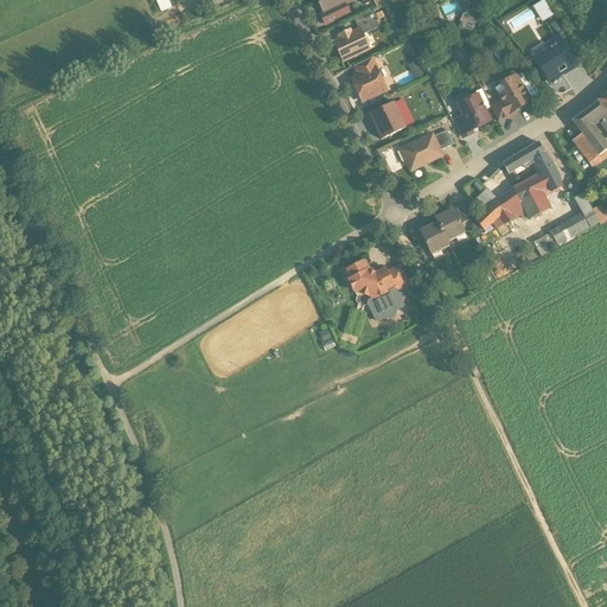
[(155,0),(161,13),(172,10),(167,0),(155,0)]
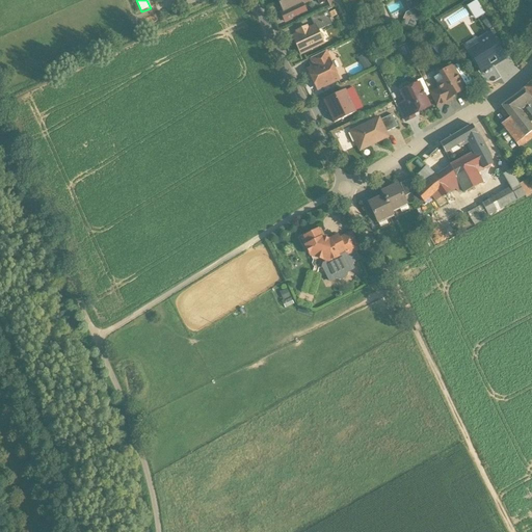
[(309,0),(276,0),(284,12),(281,14),(285,23),(297,17),(293,9),(310,1),(309,0)]
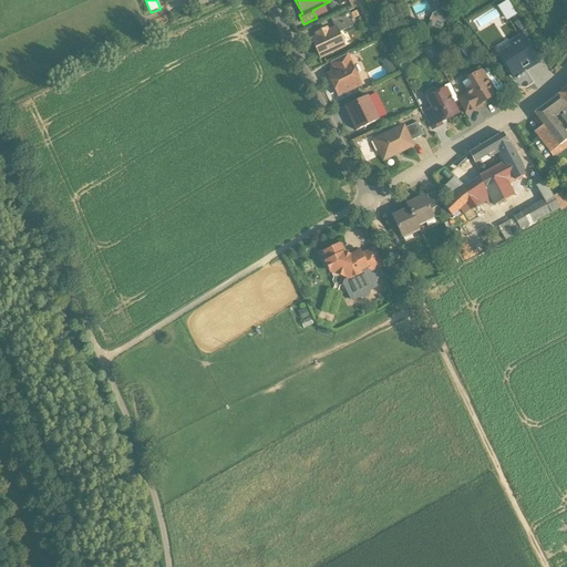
[(428,0),(412,8),(419,21),(435,12),(429,0),(428,0)]
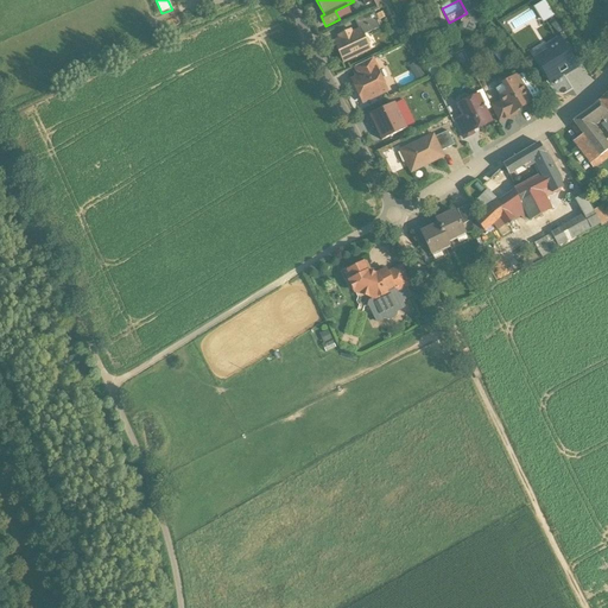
[(508,37),(540,19),(532,5),(500,23),(508,37)]
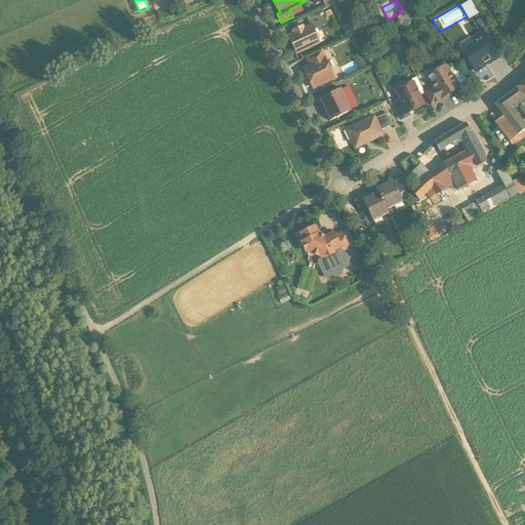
[(469,19),(476,16),(470,4),(462,8),(469,19)]
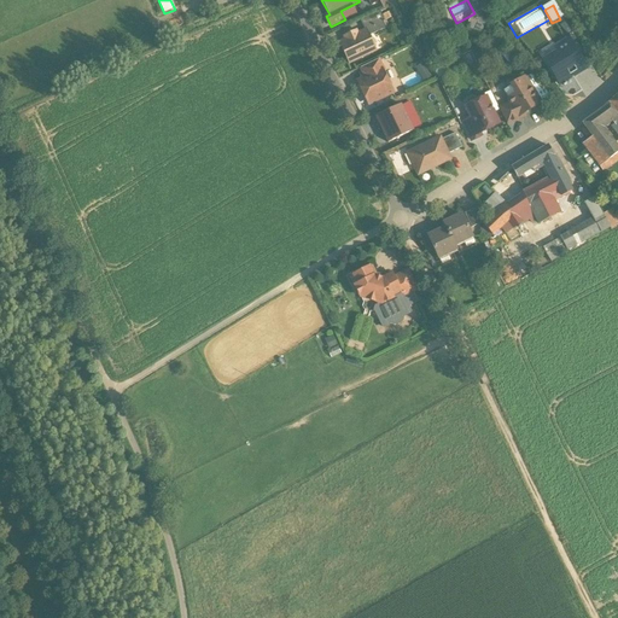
[(379,12),(360,22),(365,31),(366,31),(368,38),(385,29),(383,23),(384,22),(379,12)]
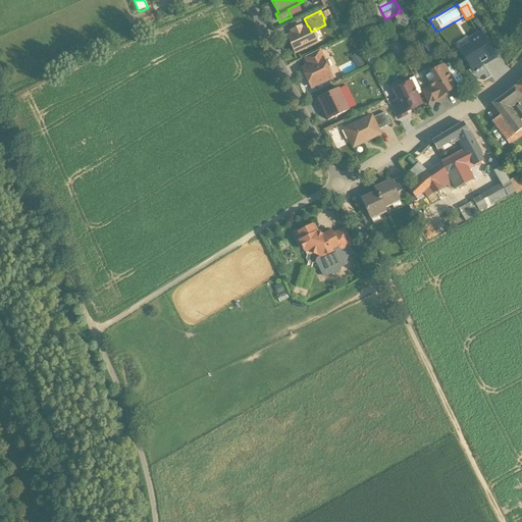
[(407,20),(400,17),(397,23),(399,24),(397,29),(403,31),(407,20)]
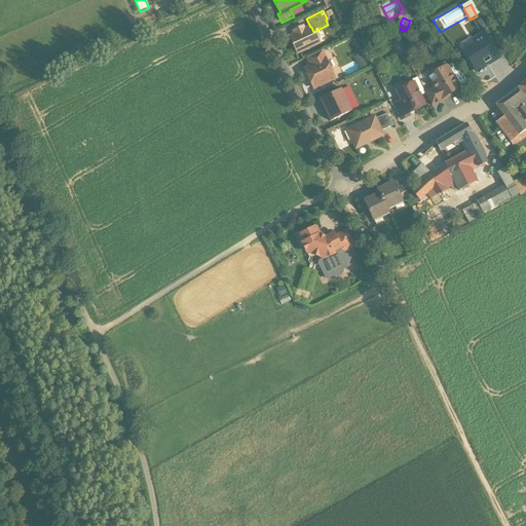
[(303,28),(297,31),(298,33),(289,38),(297,54),(312,47),(312,45),(318,42),(313,32),(311,27),(310,27),(304,31),(303,28)]
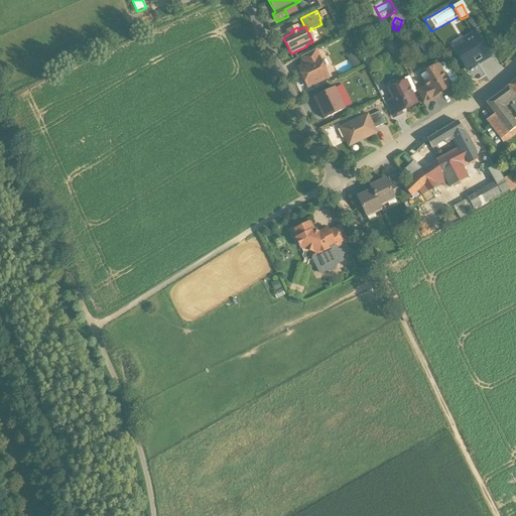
[(455,50),(467,73),(479,66),(490,58),(476,34),(465,40),(467,43),(455,50)]
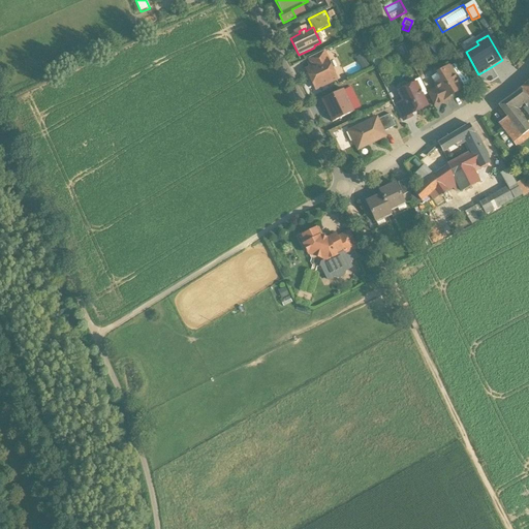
[(323,52),(308,59),(313,68),(320,65),(319,64),(328,60),(323,52)]
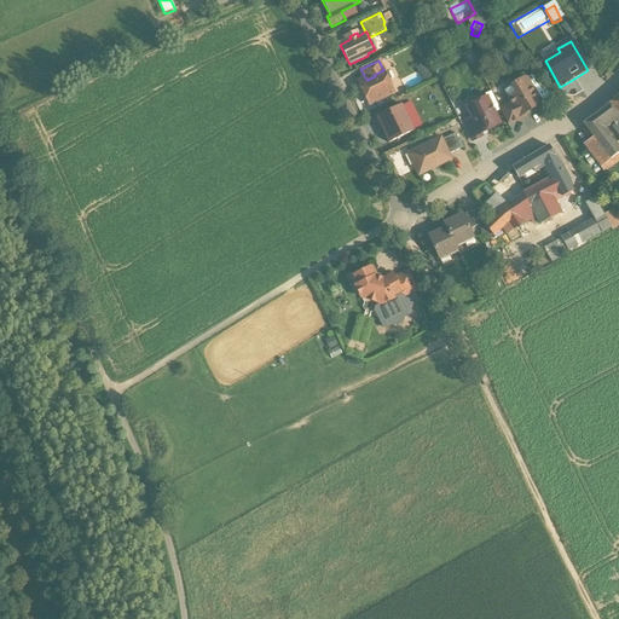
[(366,80),(359,84),(369,105),(393,94),(382,71),(383,71),(383,70),(374,75),(375,76),(366,80)]
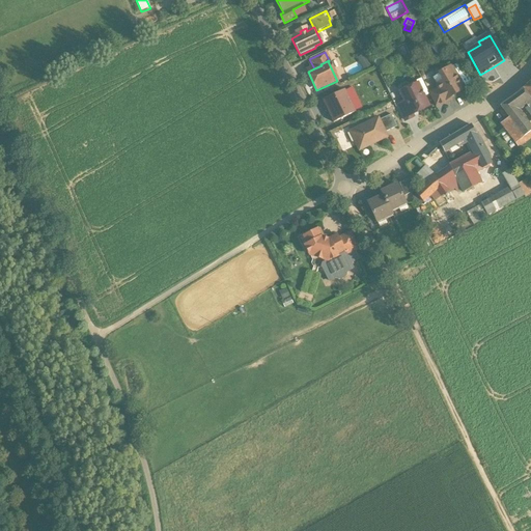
[(493,67),(480,75),(477,76),(483,84),(492,84),(500,80),(493,67)]
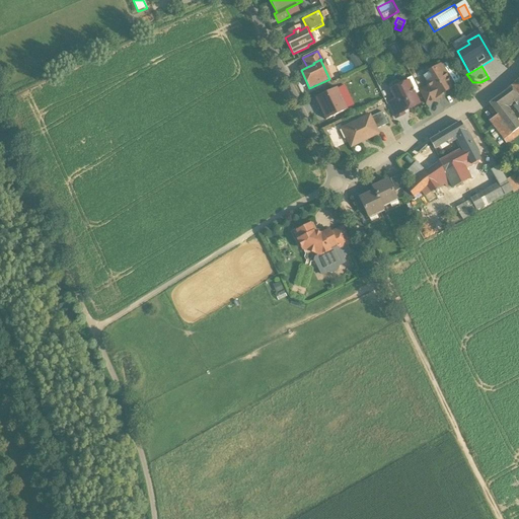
[(453,89),(439,67),(429,74),(429,75),(430,74),(434,80),(427,84),(426,85),(428,88),(429,88),(436,101),(440,99),(439,97),(453,89)]
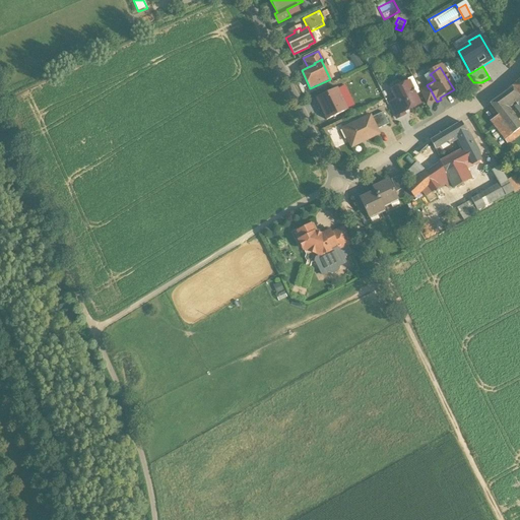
[(430,74),(424,78),(428,84),(435,80),(431,74),(430,75),(430,74)]
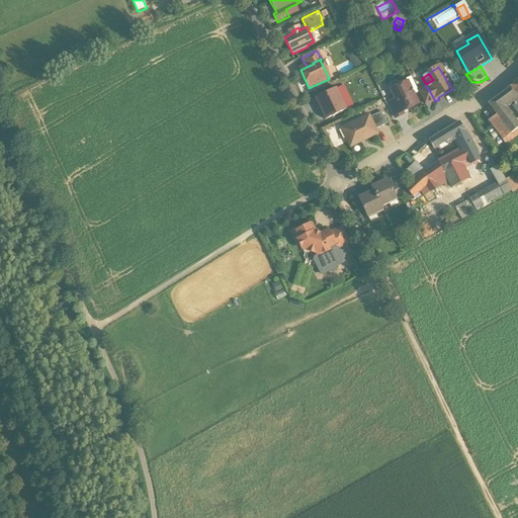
[(409,88),(401,91),(399,87),(391,91),(395,101),(396,101),(402,113),(417,105),(409,88)]
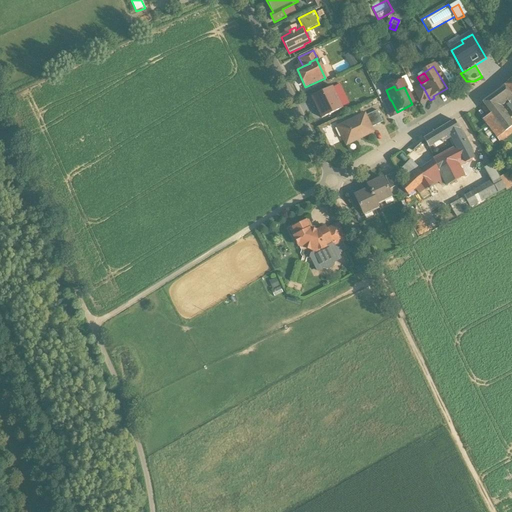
[(422,87),(413,91),(419,104),(430,100),(423,87),(422,87)]
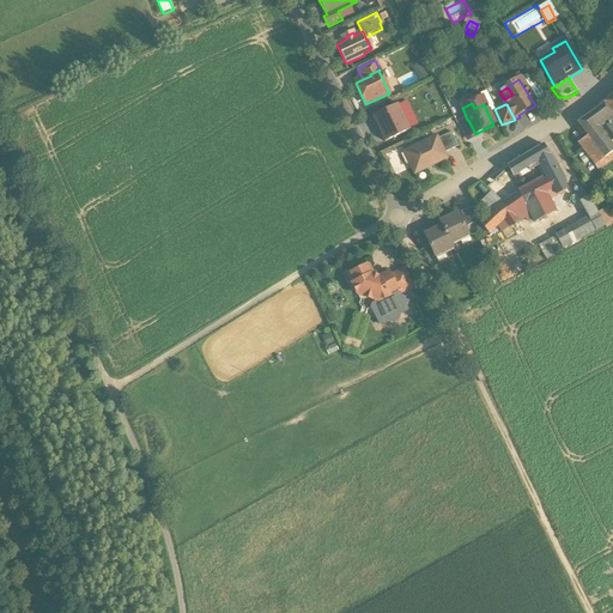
[(612,121),(612,116),(604,104),(596,110),(606,122),(608,125),(612,121)]
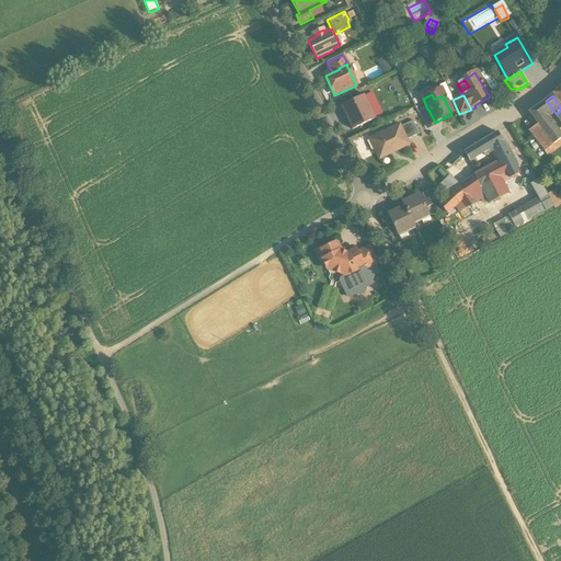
[(364,96),(341,107),(352,132),(375,121),(364,96)]
